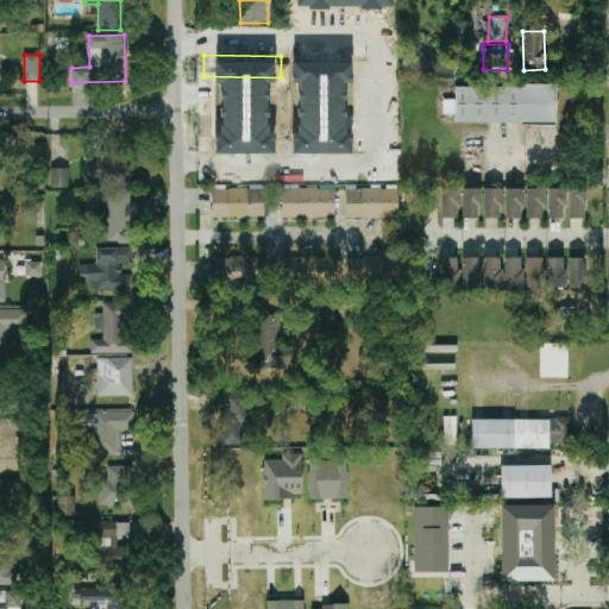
[(288,76),(365,77),(365,56),(288,55),(288,76)]
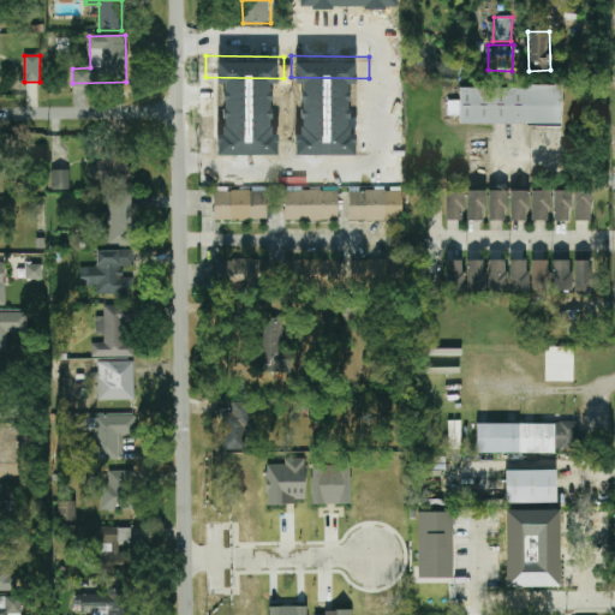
[(201,107),(263,106),(262,82),(199,83),(201,107)]
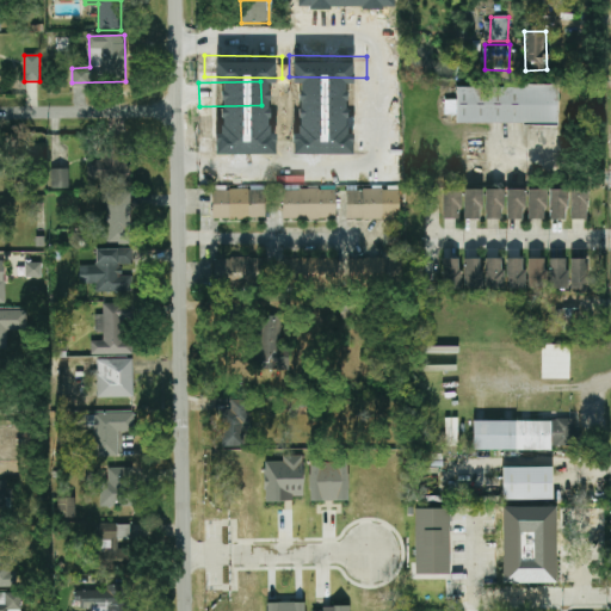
[(331,82),(283,81),(283,105),(331,106),(331,82)]
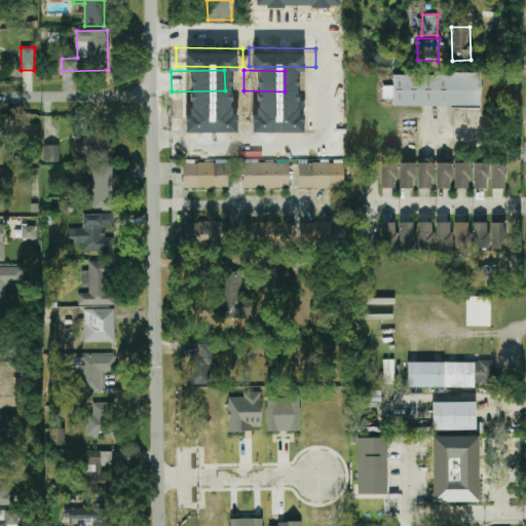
[(393,74),(393,87),(383,86),(383,99),(392,99),(392,106),(480,107),(481,75),(393,74)]
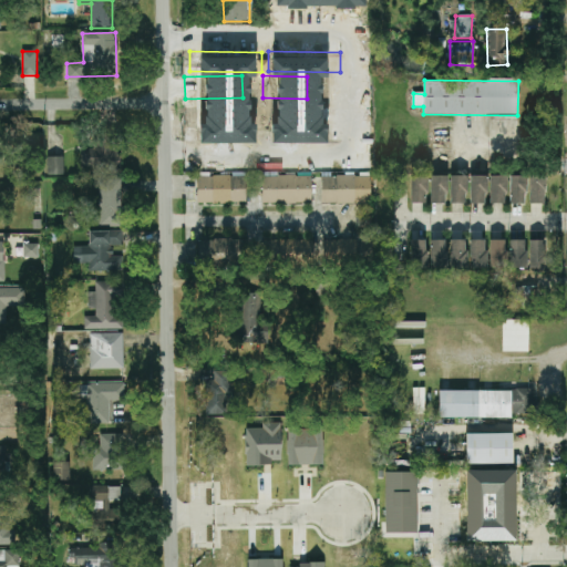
[(86,150),(85,166),(119,168),(120,133),(95,132),(94,150),(86,150)]
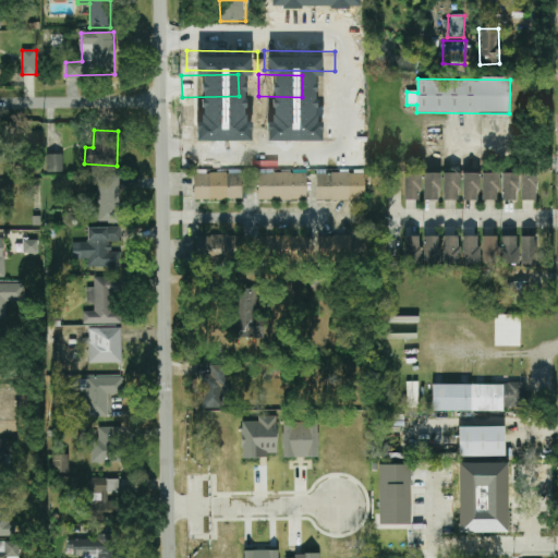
[(362,168),(362,145),(303,145),(303,147),(195,147),(195,168),(303,168),(362,168)]
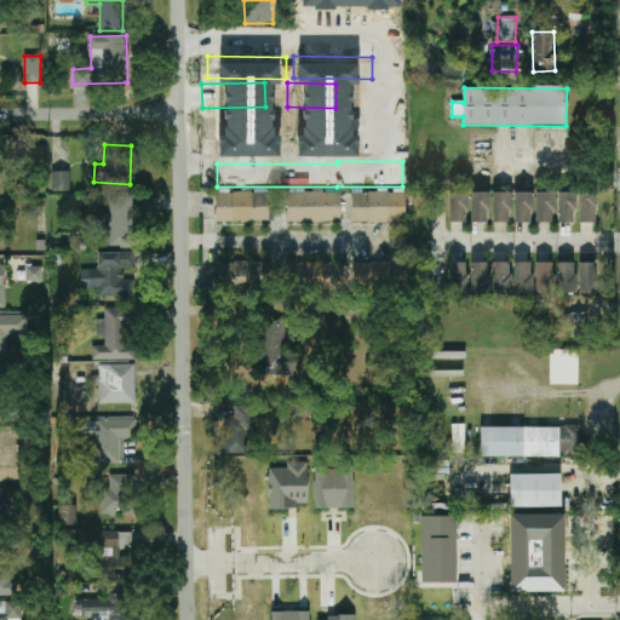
[(69,191),(69,171),(51,172),(52,191),(69,191)]
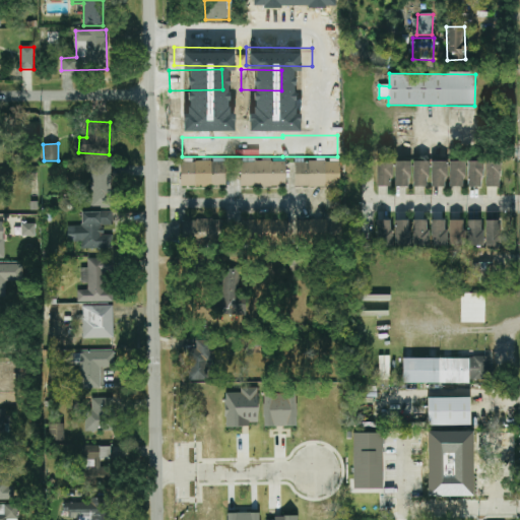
[(225,187),(225,161),(181,160),(181,186),(225,187)]
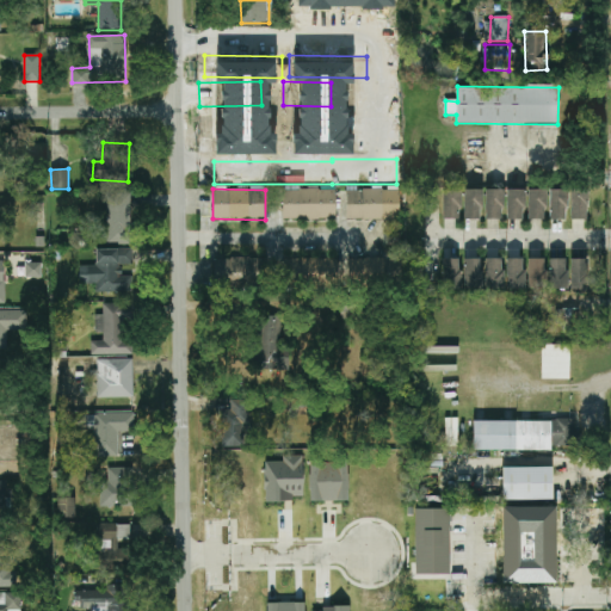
[(283,220),(337,218),(335,189),(283,190),(283,220)]
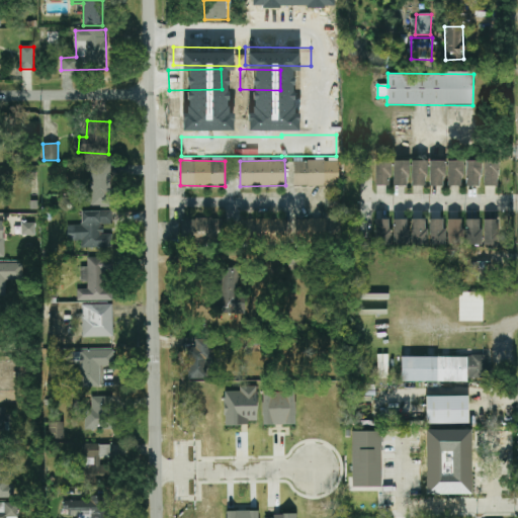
[(293,186),(339,186),(338,160),(293,161),(293,186)]
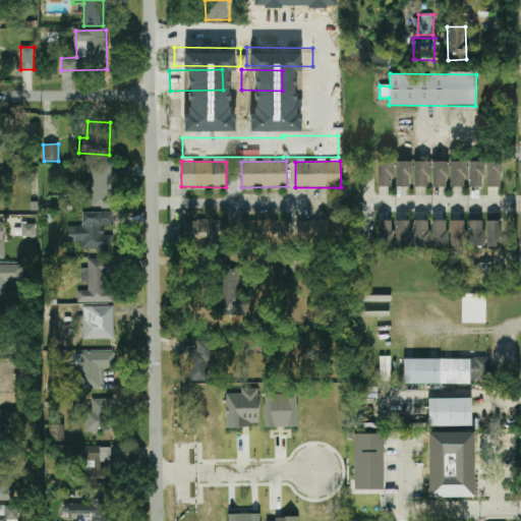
[(392,187),(393,162),(379,161),(378,187),(392,187)]
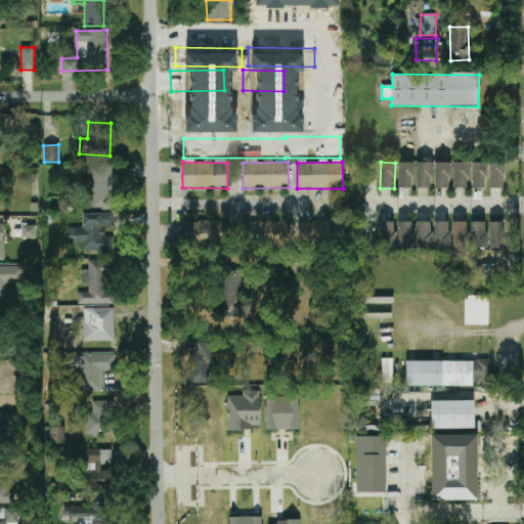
[(397,188),(412,188),(412,163),(398,162),(397,188)]
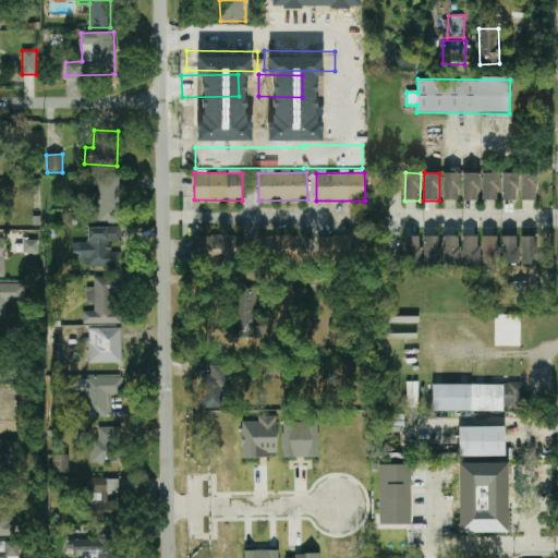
[(536,201),(536,173),(522,172),(521,201),(536,201)]
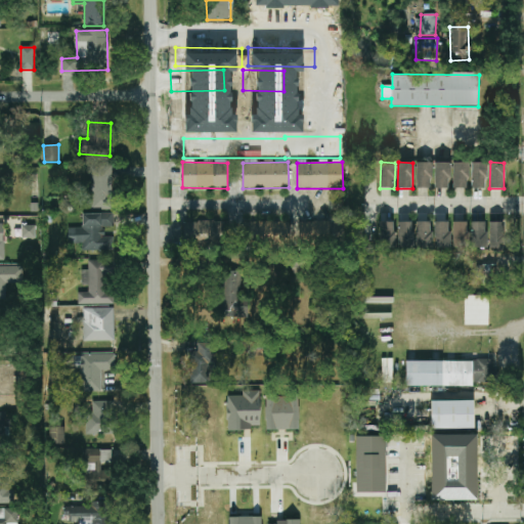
[(417,188),(432,188),(431,163),(417,163),(417,188)]
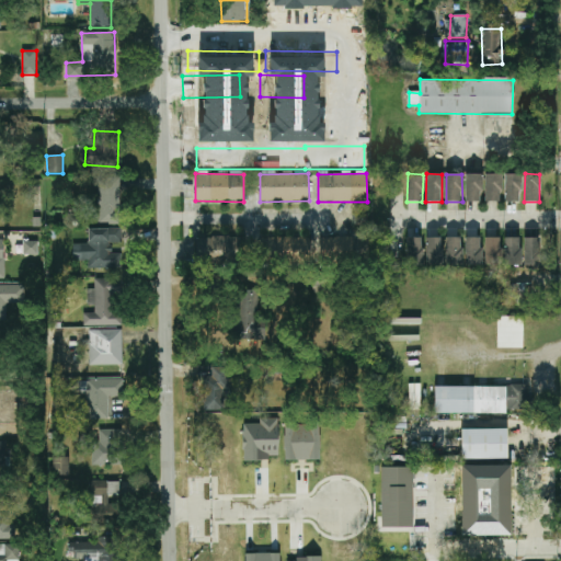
[(465,201),(481,202),(482,174),(466,174),(465,201)]
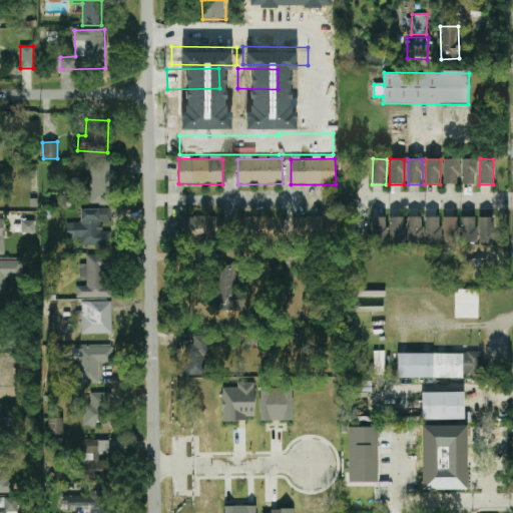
[(458,184),(458,159),(444,159),(443,184),(458,184)]
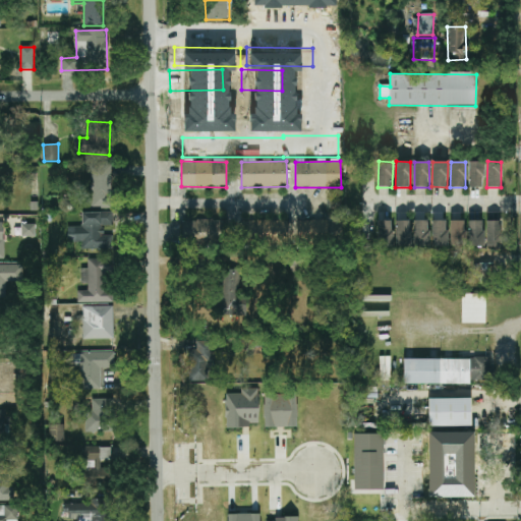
[(469,162),(468,187),(483,187),(483,162),(469,162)]
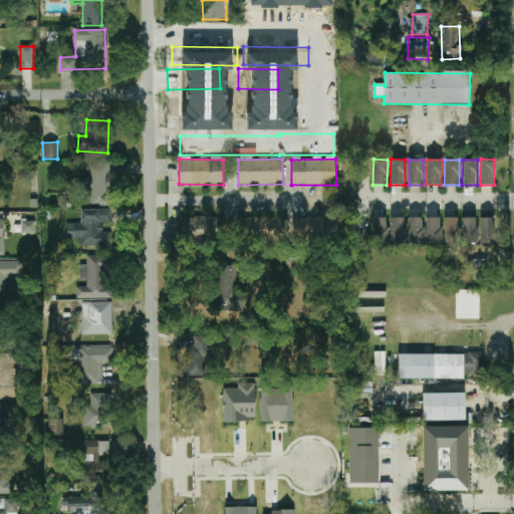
[(88,163),(90,206),(110,205),(109,162),(88,163)]
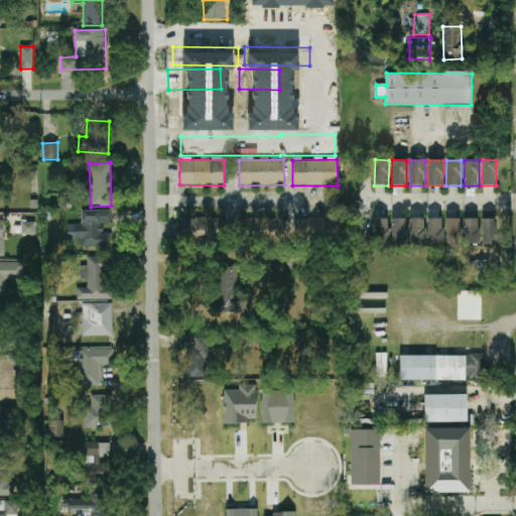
[(326,206),(338,206),(338,198),(326,198),(326,206)]
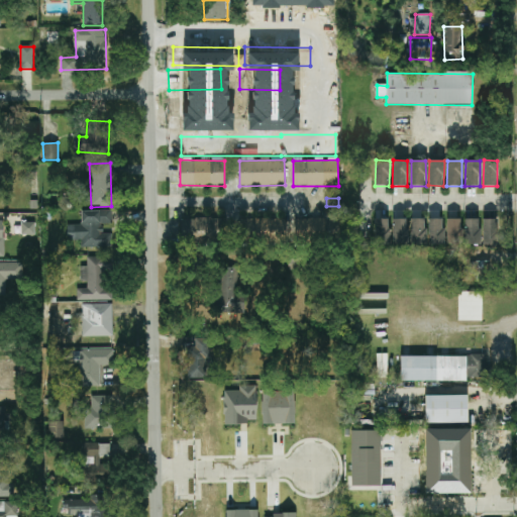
[(67,225),(68,240),(81,240),(81,247),(112,247),(112,233),(102,233),(102,224),(112,224),(112,210),(81,210),(81,225),(67,225)]
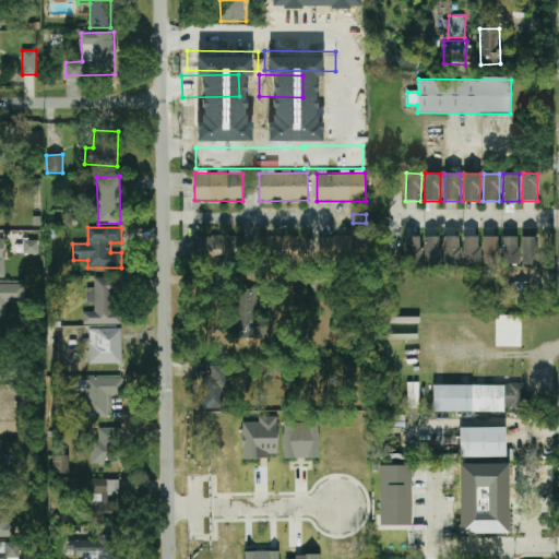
[(361,235),(317,237),(318,259),(363,257),(361,235)]
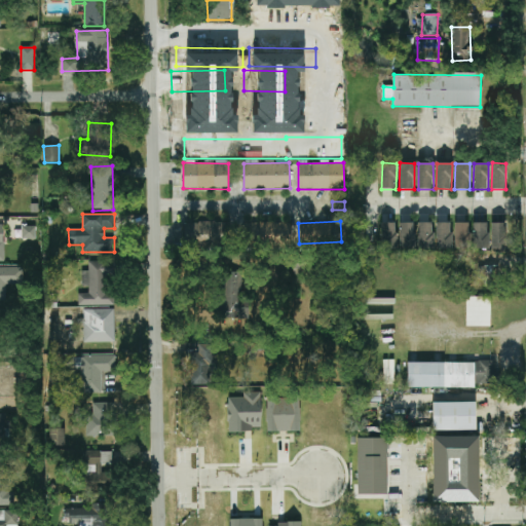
[(230,223),(185,222),(185,243),(229,245),(230,223)]
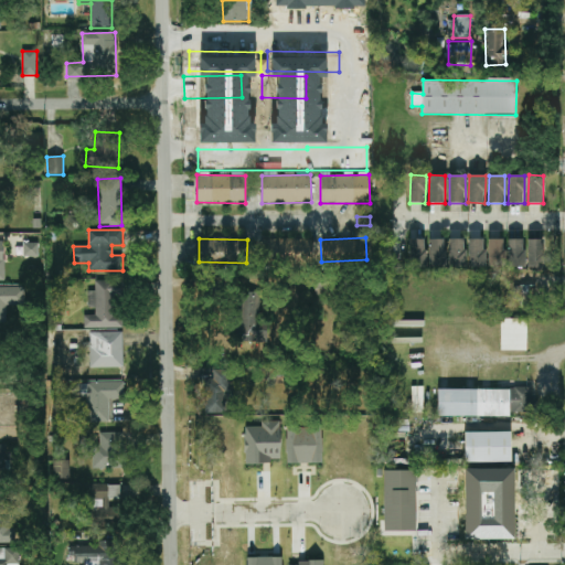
[(448,267),(466,267),(465,238),(448,240),(448,267)]
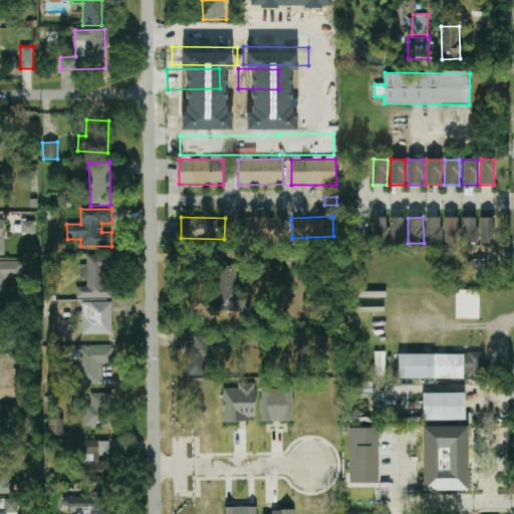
[(444,243),(459,242),(458,217),(443,218),(444,243)]
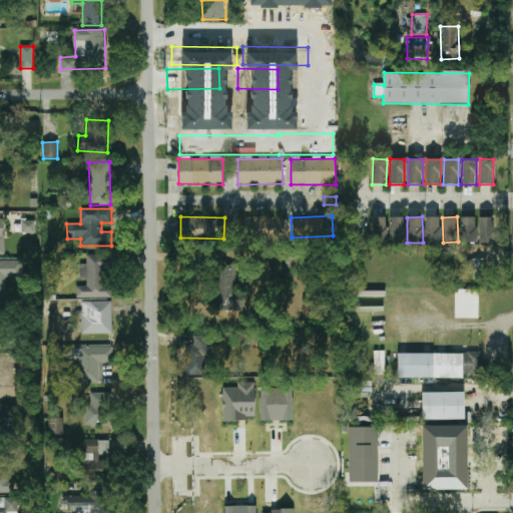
[(386,217),(371,217),(372,242),(387,242),(386,217)]
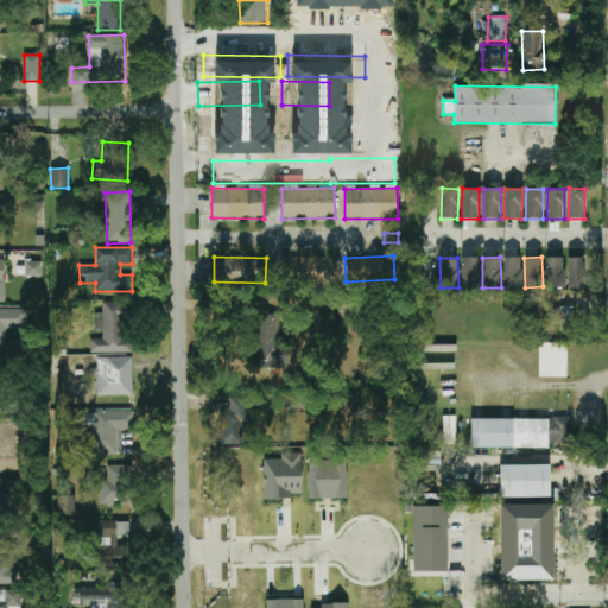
[(479,287),(479,258),(461,258),(462,289),(479,287)]
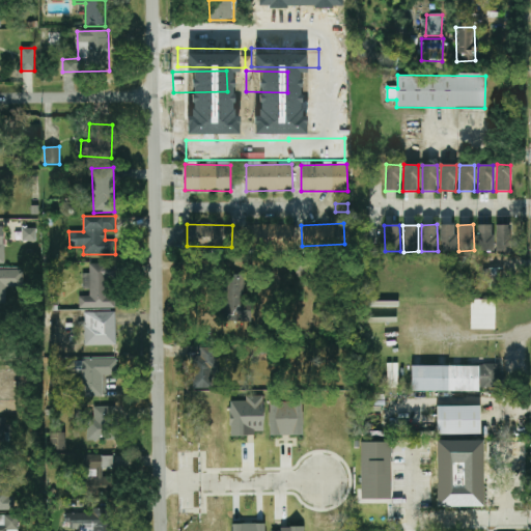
[(455,251),(455,225),(440,225),(441,251),(455,251)]
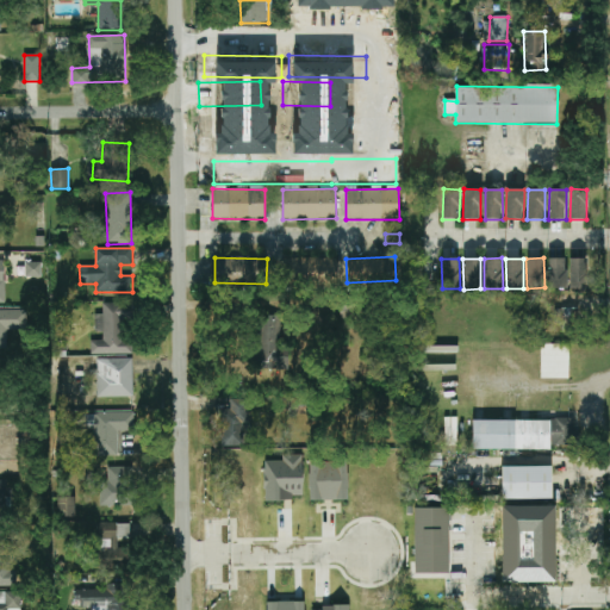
[(586,259),(570,259),(570,285),(586,285),(586,259)]
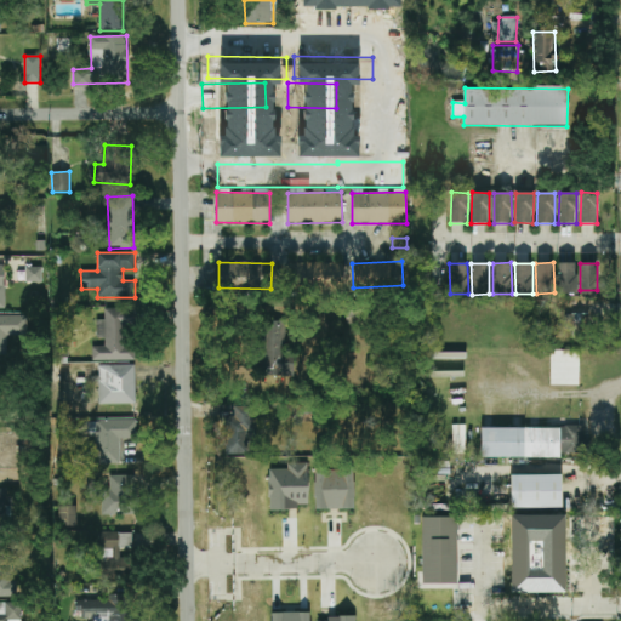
[(43,267),(26,267),(26,281),(41,283),(43,267)]
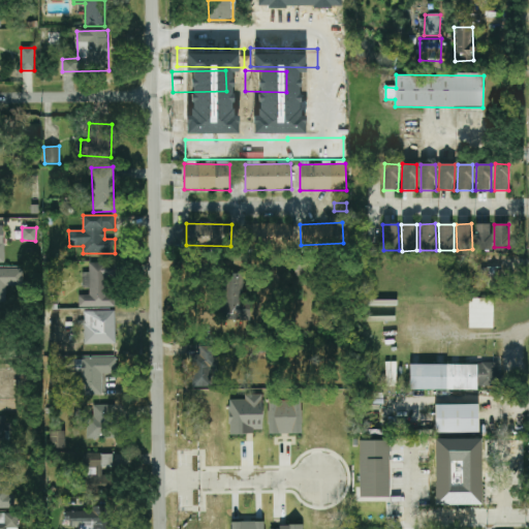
[(79,308),(113,307),(112,262),(89,263),(89,273),(82,273),(82,287),(89,287),(89,296),(79,296),(79,308)]
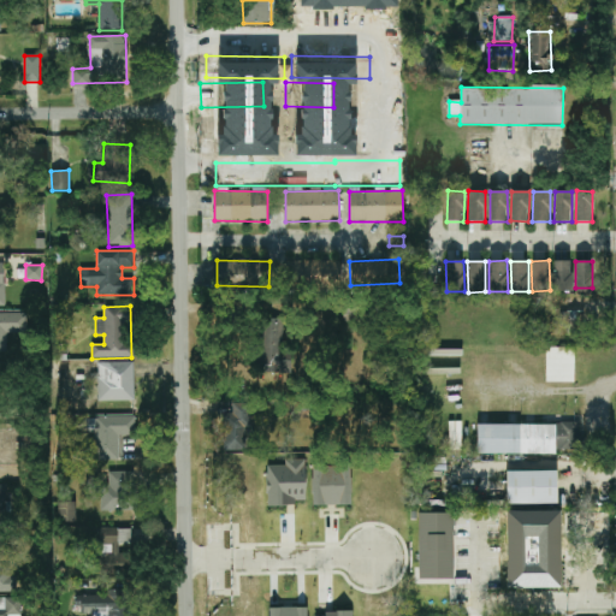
[(27,313),(0,313),(0,351),(7,351),(6,333),(27,332),(27,313)]
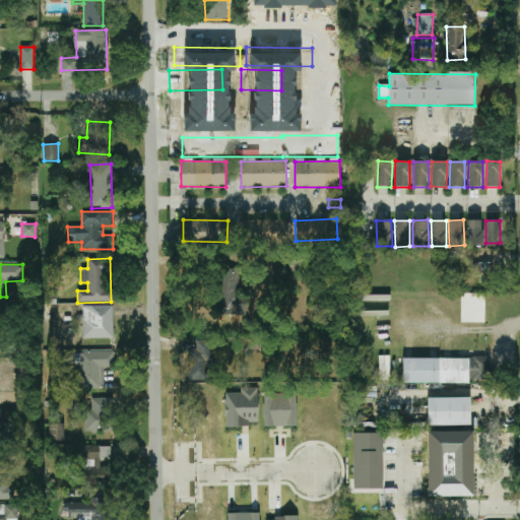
[(246,315),(245,294),(240,295),(239,269),(220,270),(221,315),(246,315)]
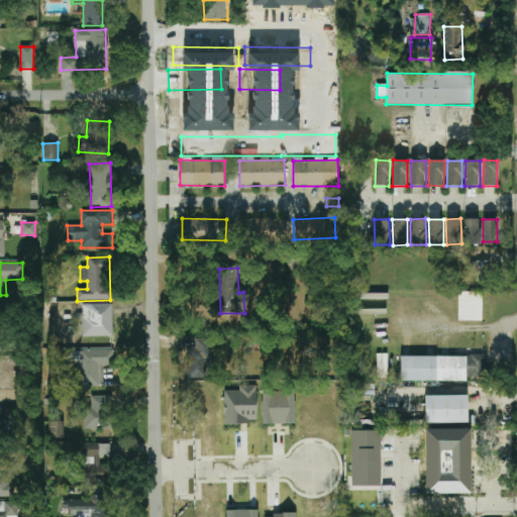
[(482,321),(482,292),(458,292),(458,320),(482,321)]
